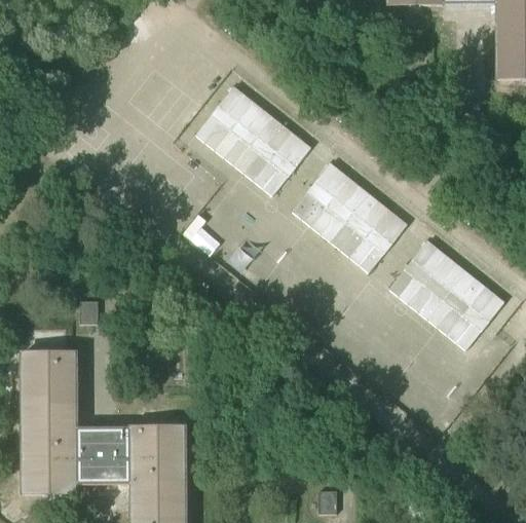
[(387,0),(387,5),(442,4),(442,3),(495,3),(496,79),(525,78),(525,0),(387,0)]
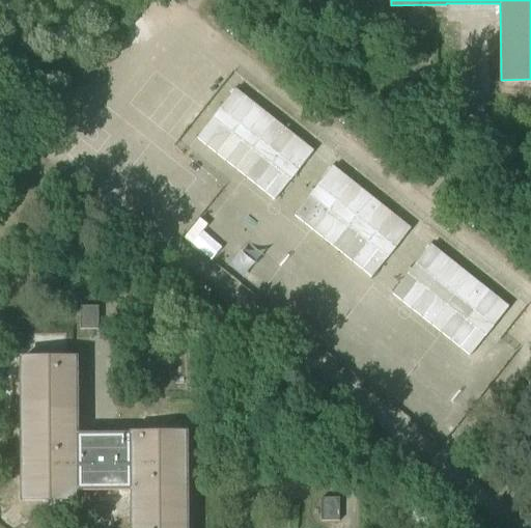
[(235,87),(197,136),(275,198),(313,149),(235,87)]
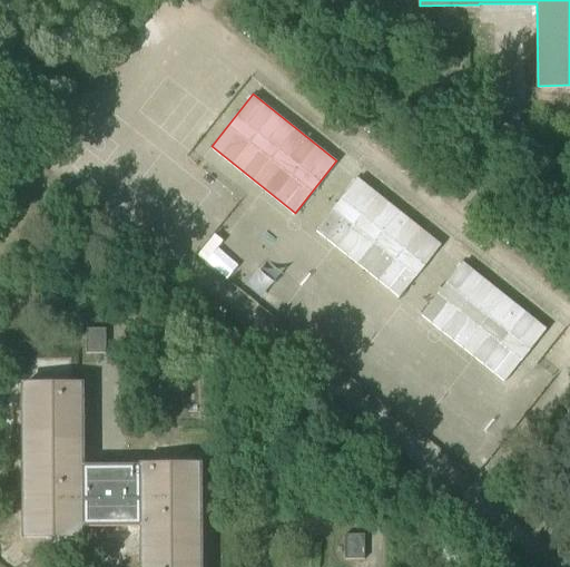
[(357,175),(315,228),(399,294),(441,242),(357,175)]
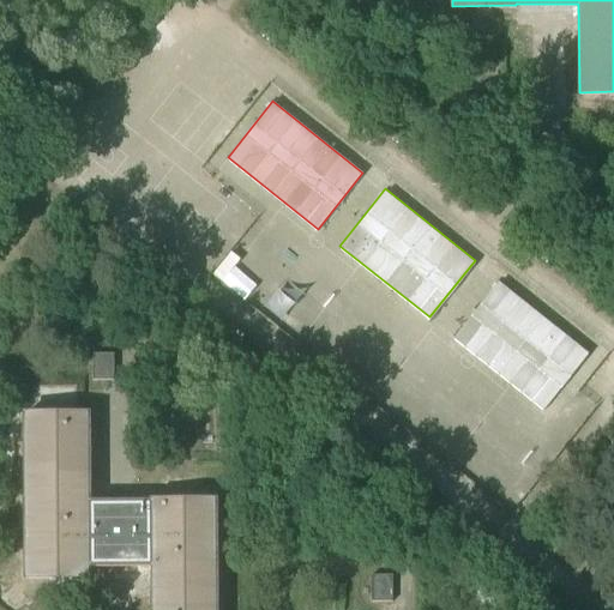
[(498,281),(453,337),(543,409),(588,352),(498,281)]
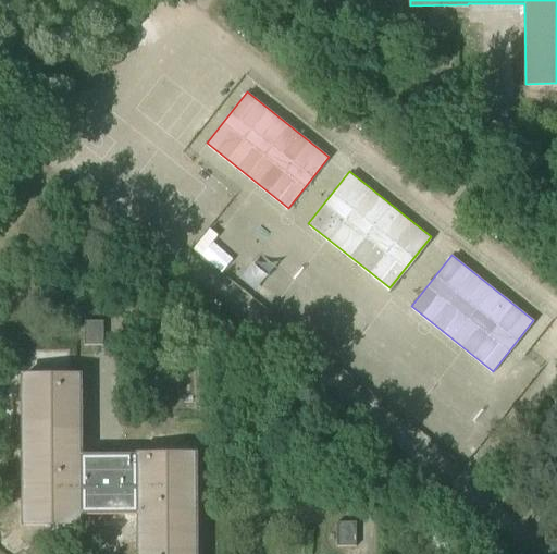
[(103,343),(102,319),(84,319),(84,343),(103,343)]
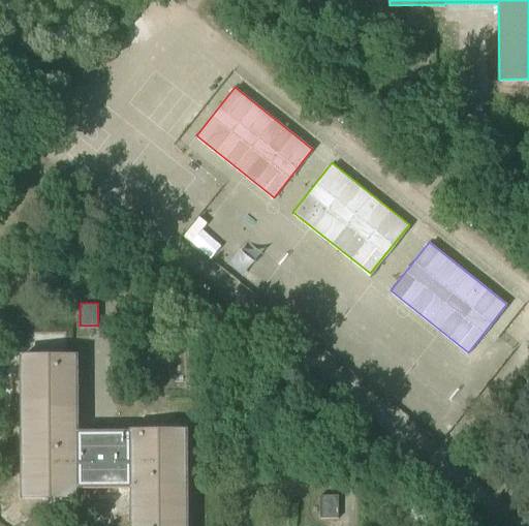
[(131,486),(130,525),(185,525),(185,429),(130,430),(130,431),(76,431),(75,354),(21,354),(22,497),(76,496),(76,486),(131,486)]
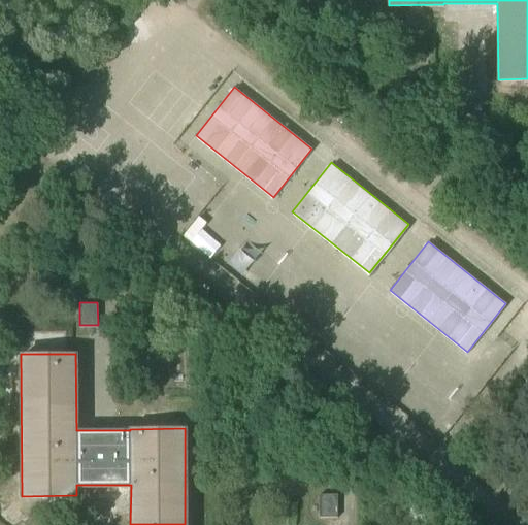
[(337,516),(337,493),(319,493),(319,516),(337,516)]
